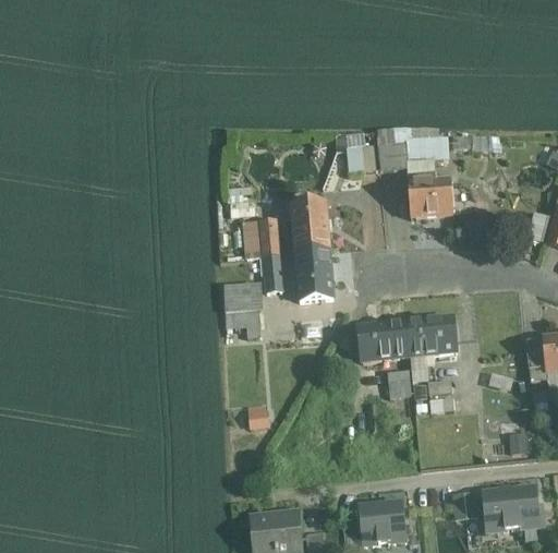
[(443,160),(441,140),(407,140),(407,143),(408,161),(434,160),(443,160)]
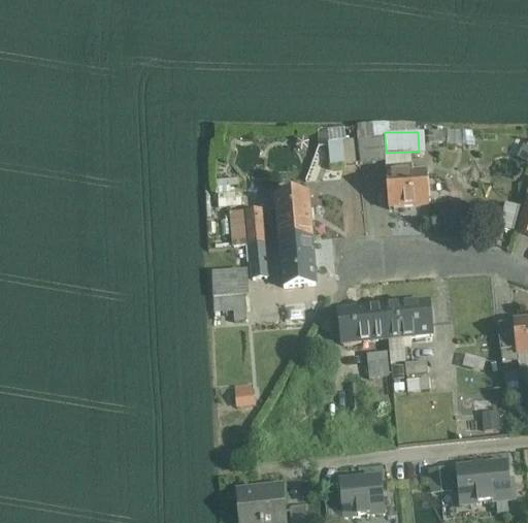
[(385,135),(357,137),(359,162),(387,159),(386,153),(385,135)]
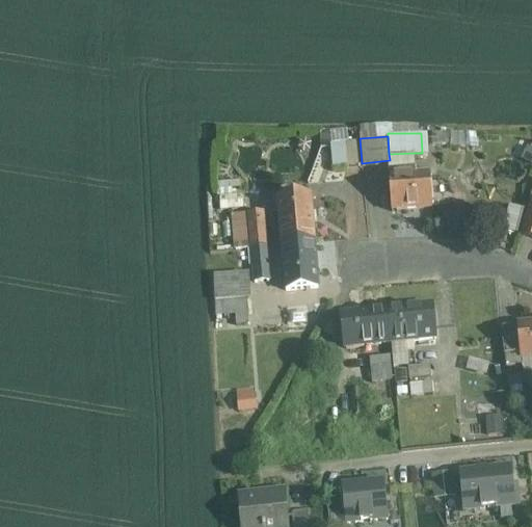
[(355,139),(344,140),(346,164),(357,162),(355,139)]
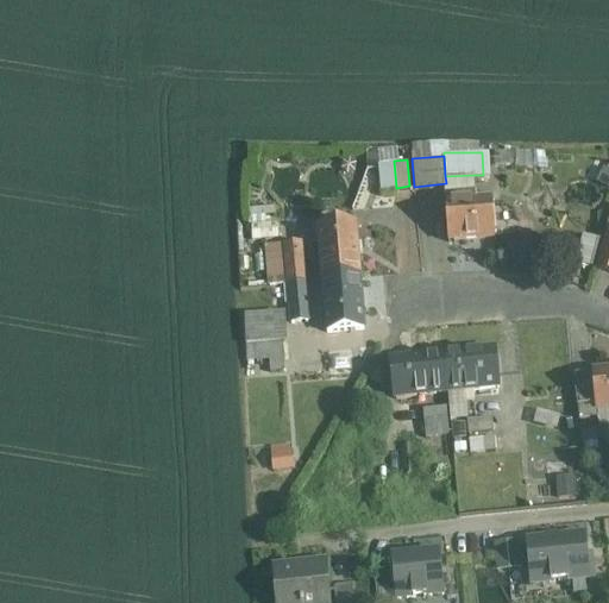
[(394,161),(378,162),(381,188),(396,188),(394,161)]
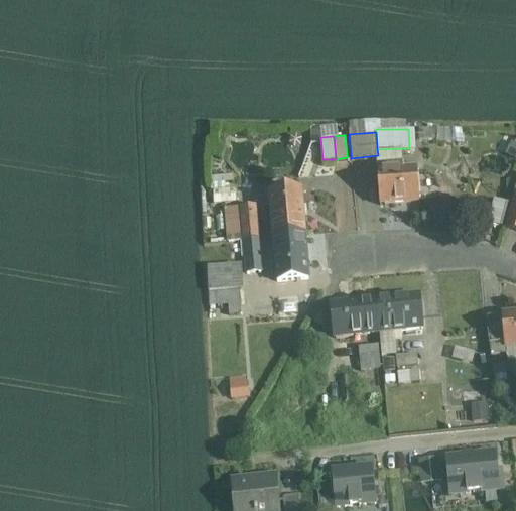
[(401,148),(377,149),(378,155),(378,161),(376,161),(379,202),(419,199),(416,165),(403,167),(401,148)]
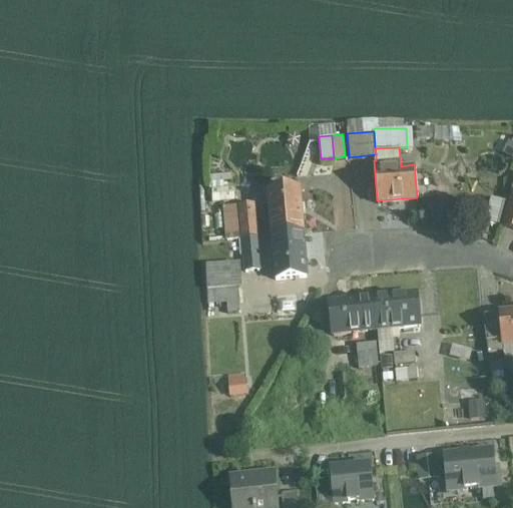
[(232,184),(210,186),(211,199),(233,197),(232,184)]
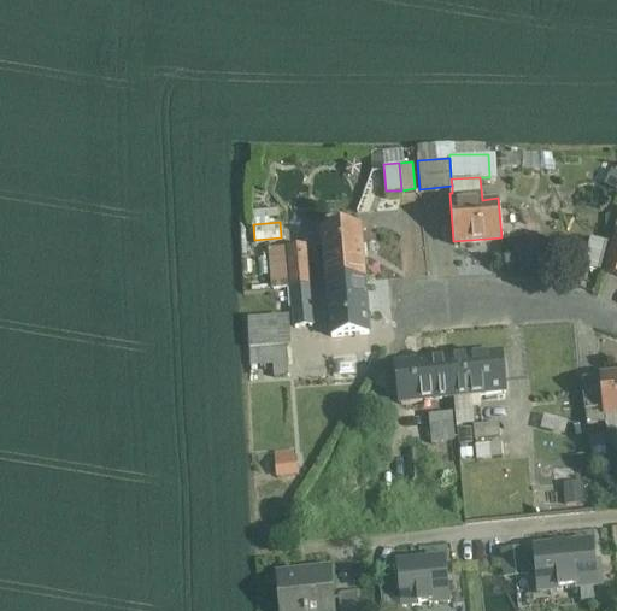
[(358,224),(322,228),(325,280),(363,277),(358,224)]
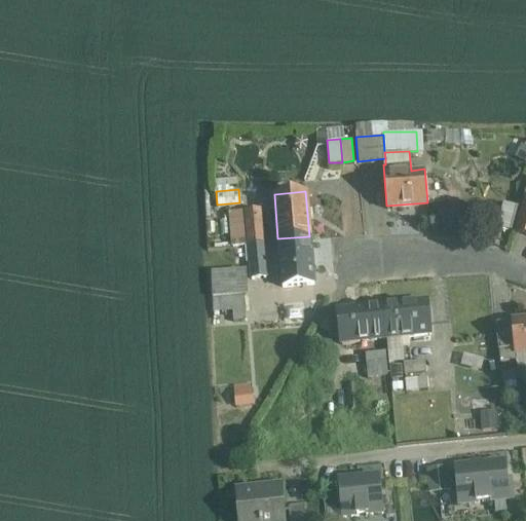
[(525,195),(517,229),(525,232),(525,195)]
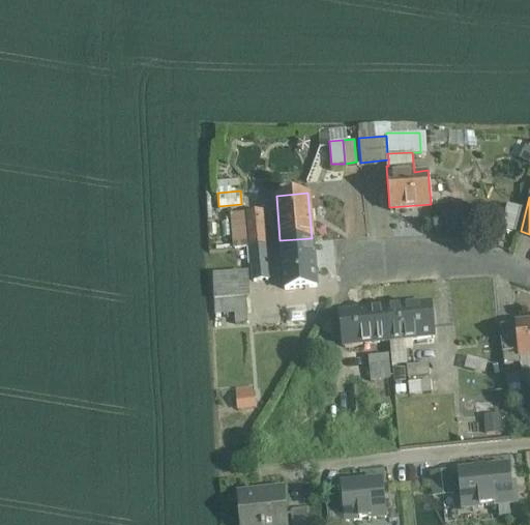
[(261,208),(246,210),(248,233),(263,231),(261,208)]
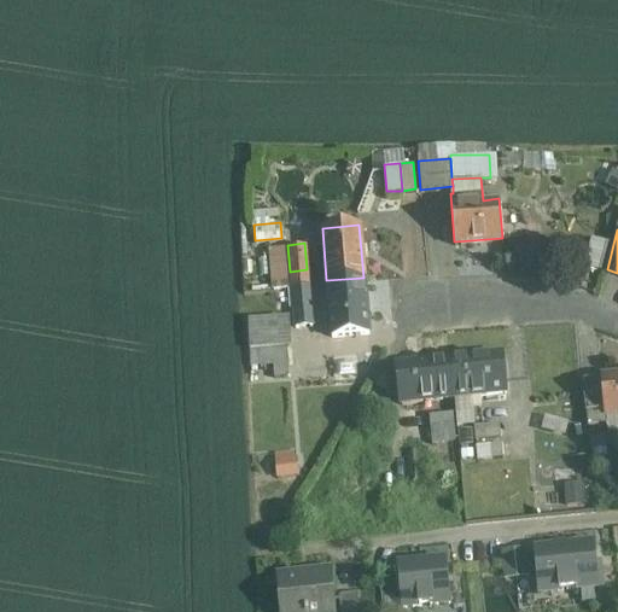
[(287,245),(268,246),(272,285),(287,284),(291,284),(290,272),(287,245)]
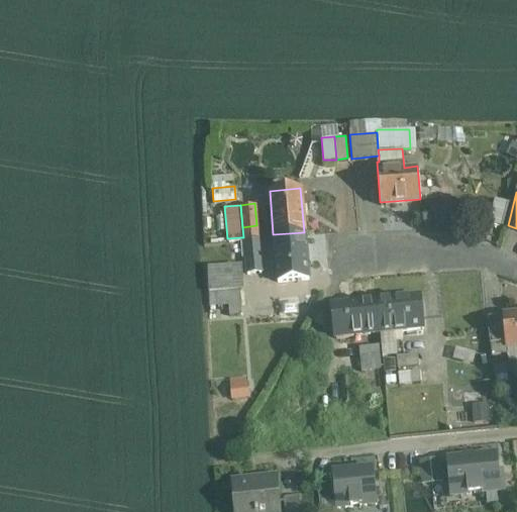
[(256,225),(242,227),(243,237),(257,236),(256,225)]
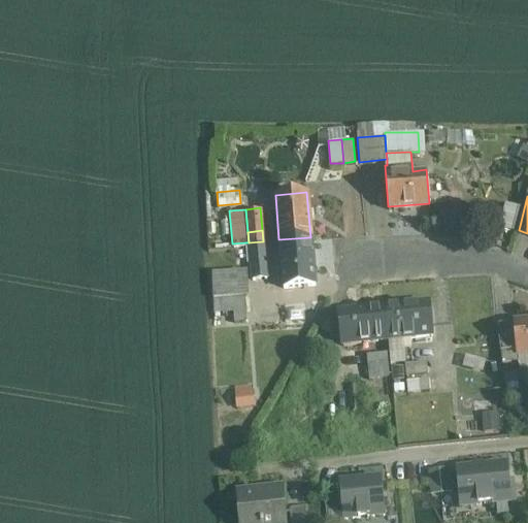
[(310,237),(278,239),(283,284),(315,282),(310,237)]
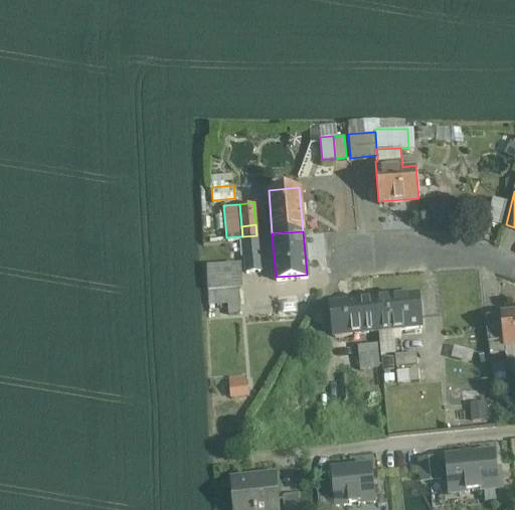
[(242,236),(239,236),(242,270),(260,268),(256,235),(242,236)]
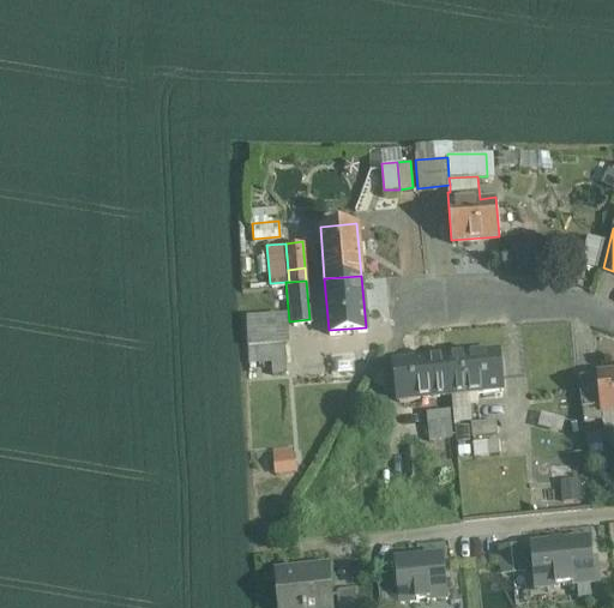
[(446,354),(450,391),(501,386),(498,349),(446,354)]
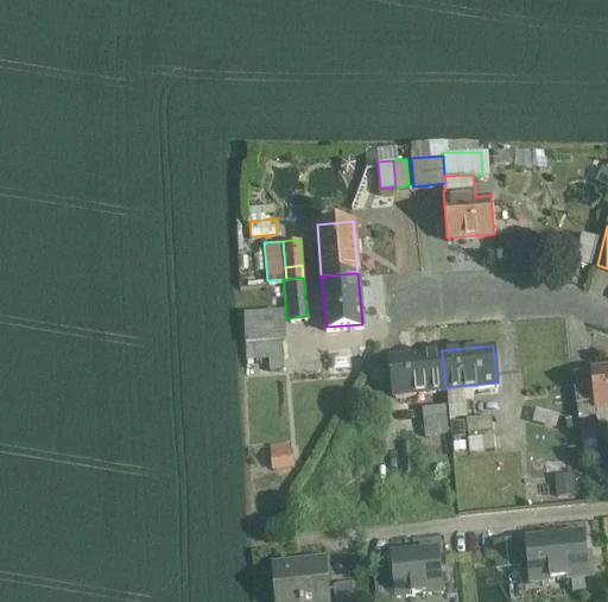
[(442,350),(390,355),(393,393),(445,388),(445,387),(442,350)]
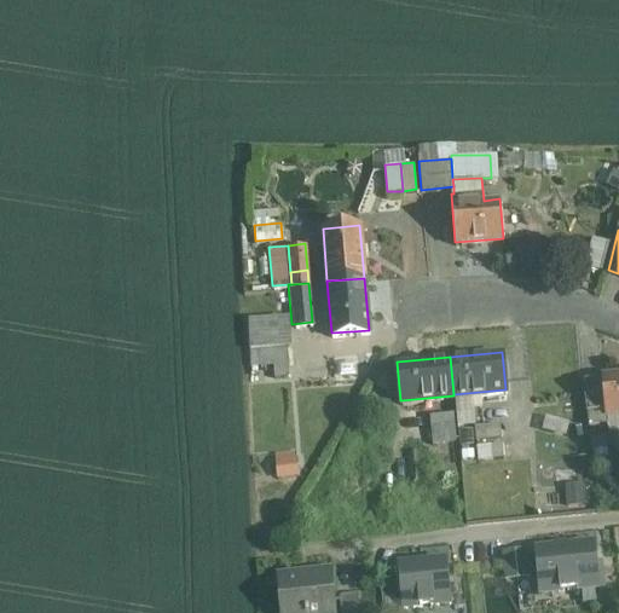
[(618,371),(602,374),(602,376),(606,412),(607,412),(608,420),(607,420),(607,427),(618,424),(618,371)]
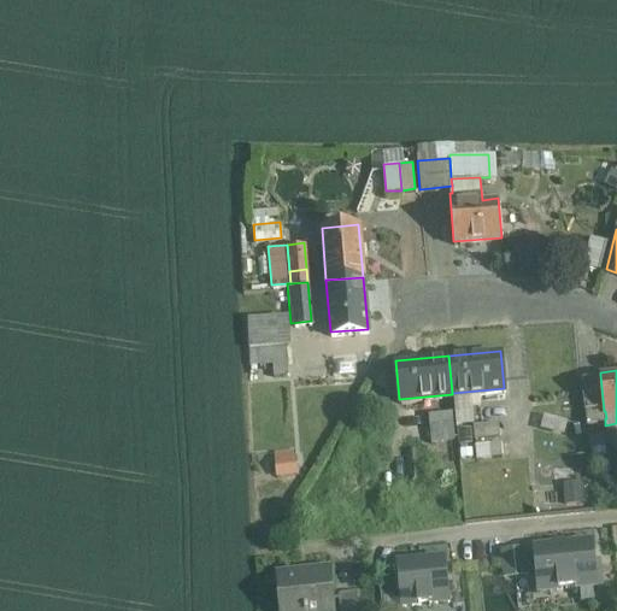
[(600,375),(582,377),(586,421),(605,418),(606,418),(605,411),(604,411),(600,375)]
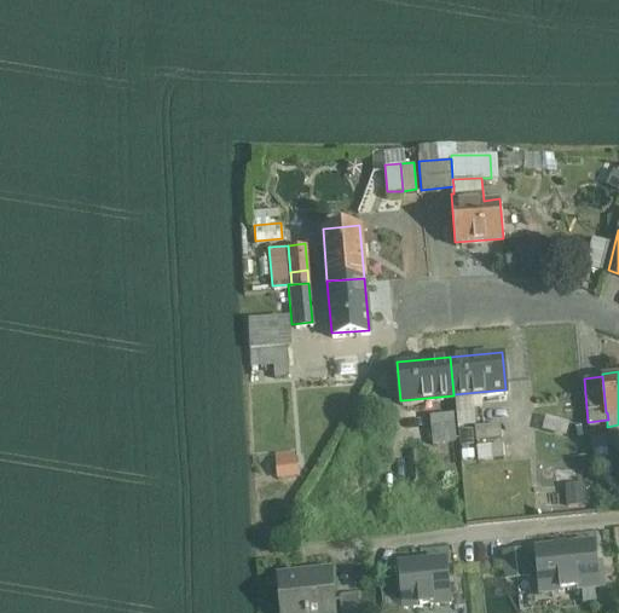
[(453,410),(431,412),(433,440),(456,437),(453,410)]
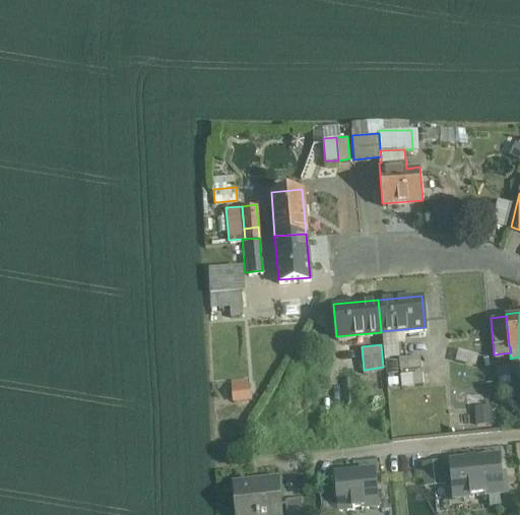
[(419,353),(399,355),(399,366),(420,365),(419,353)]
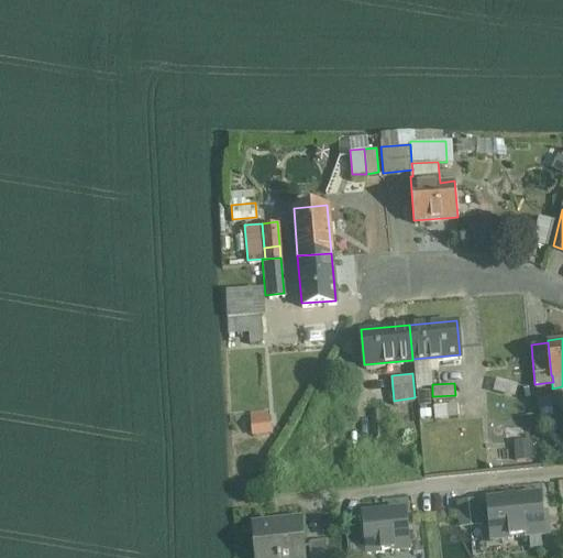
[(456,401),(433,403),(434,415),(457,414),(456,401)]
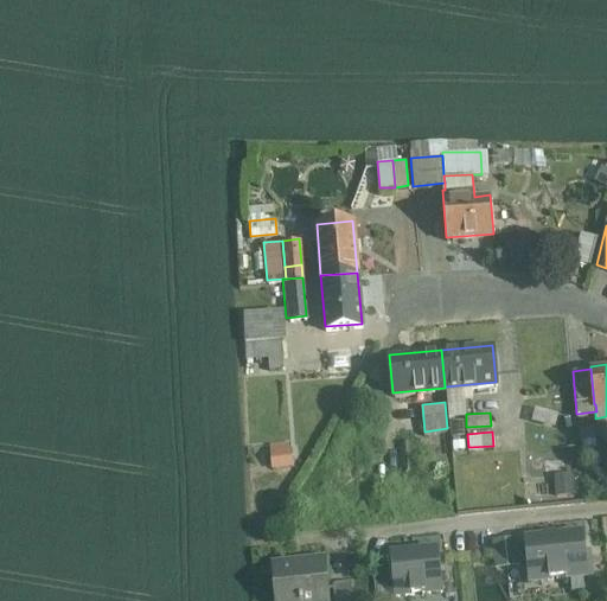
[(273,436),(272,460),(293,460),(293,438),(273,436)]
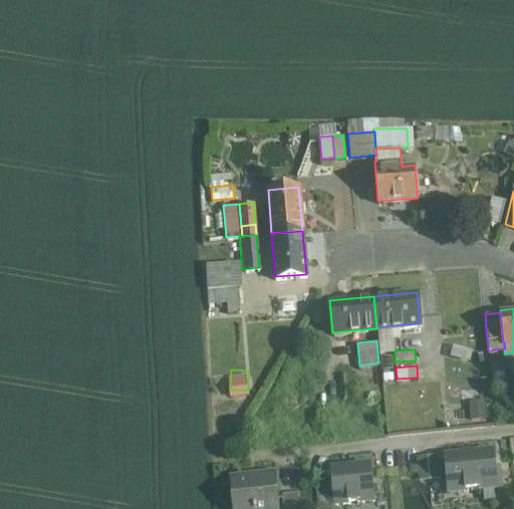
[(376,384),(356,386),(357,394),(377,392),(376,384)]
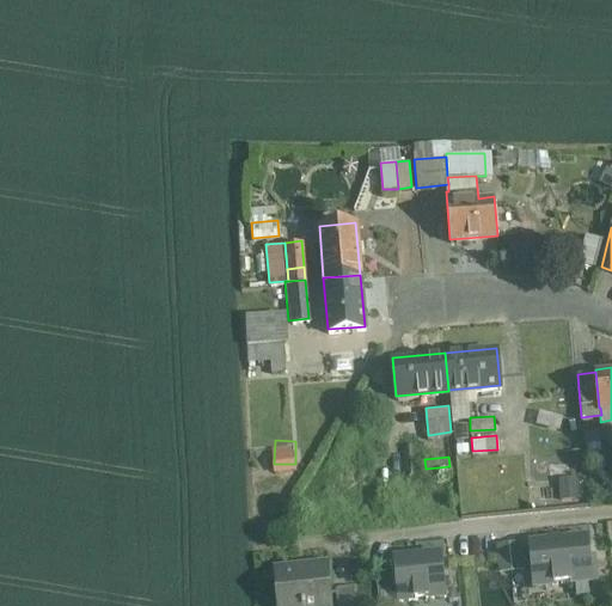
[(587,532),(531,537),(534,577),(591,573),(587,532)]
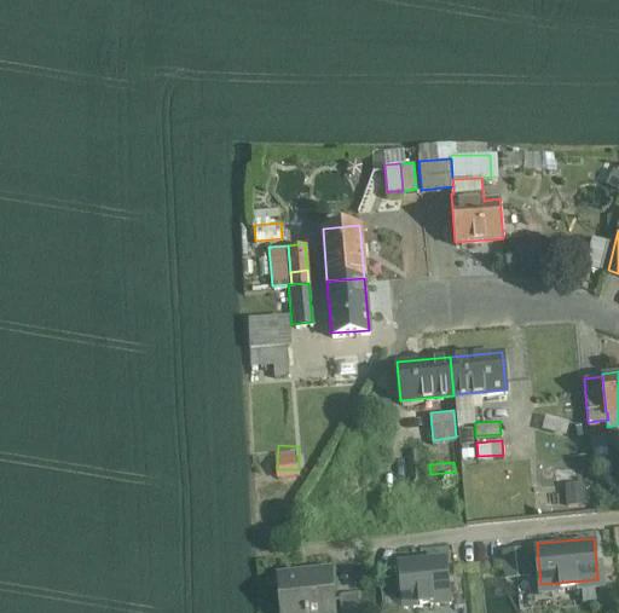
[(531,543),(504,544),(505,573),(531,572),(531,543)]
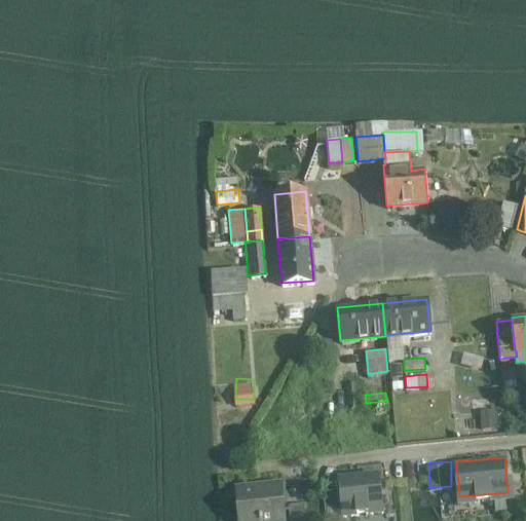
[(337,474),(341,513),(383,509),(378,469),(337,474)]
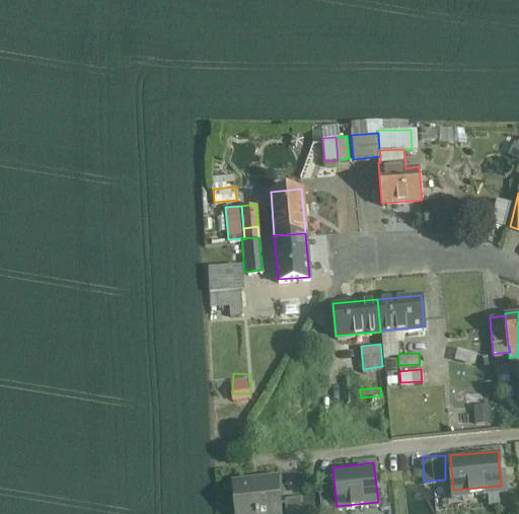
[(280,513),(277,474),(232,479),(235,513),(280,513)]
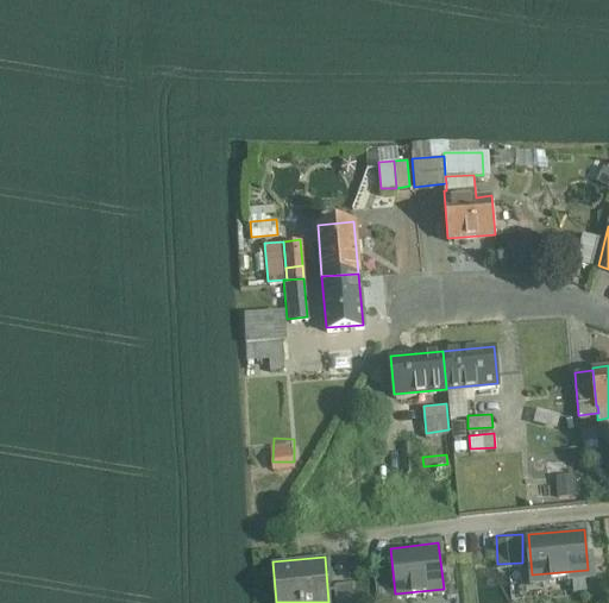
[(352,602),(351,580),(333,582),(334,602),(352,602)]
